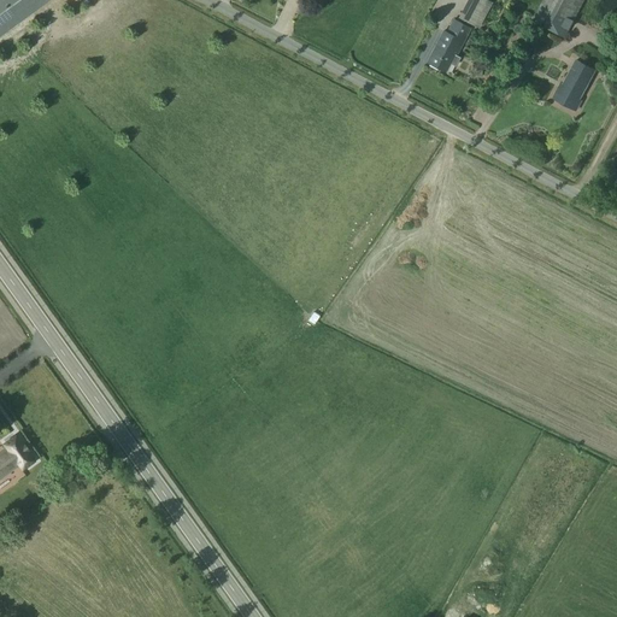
[(0,0),(0,35),(48,0),(0,0)]
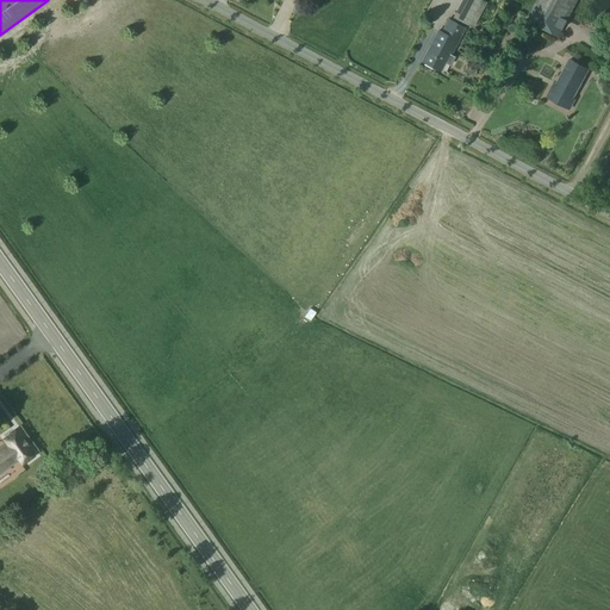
[(577,0),(536,0),(535,4),(567,20),(577,0)]
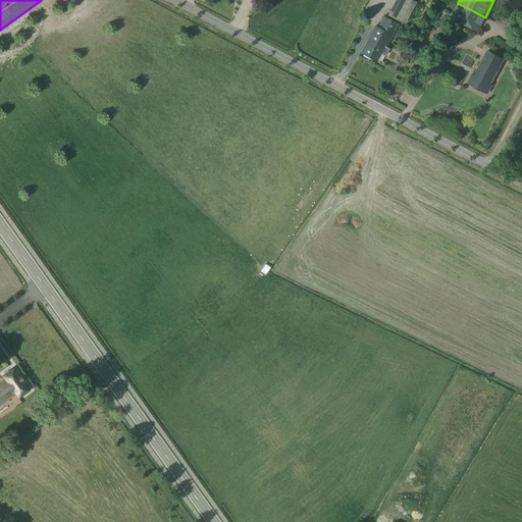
[(395,7),(389,15),(401,22),(406,13),(395,7)]
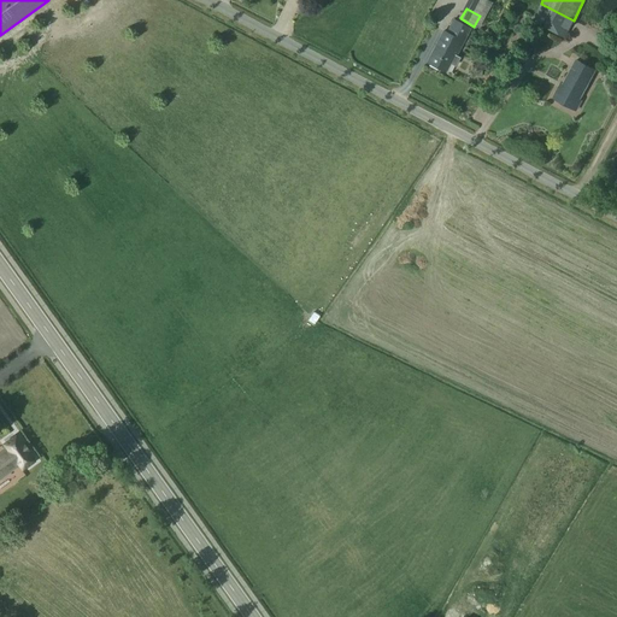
[(444,31),(427,62),(445,71),(448,65),(453,68),(458,59),(453,57),(453,54),(456,56),(469,29),(453,21),(445,33),(444,31)]
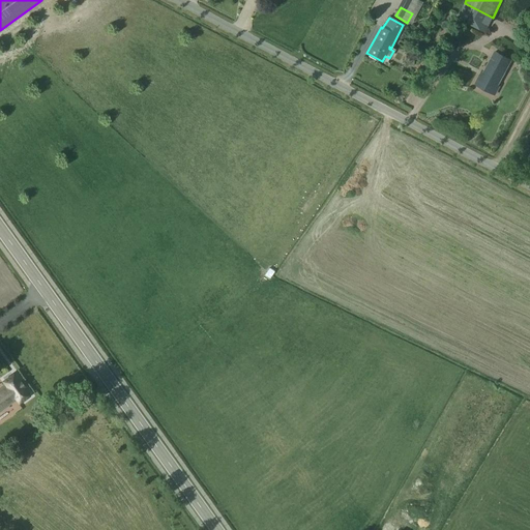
[(481,71),(475,84),(495,95),(499,87),(497,86),(511,60),(495,51),(483,72),(481,71)]
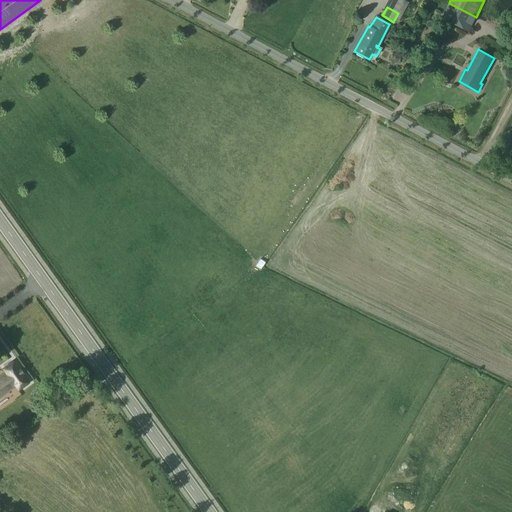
[(442,77),(450,81),(456,70),(448,66),(442,77)]
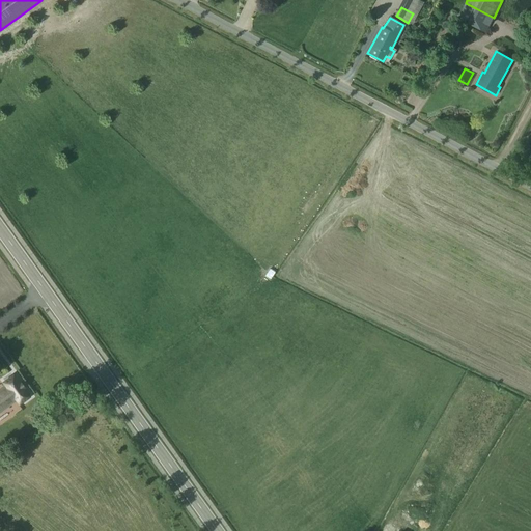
[(5,386),(0,389),(0,404),(5,401),(9,406),(17,400),(19,403),(29,396),(22,388),(23,387),(21,383),(20,384),(12,374),(3,382),(5,386)]
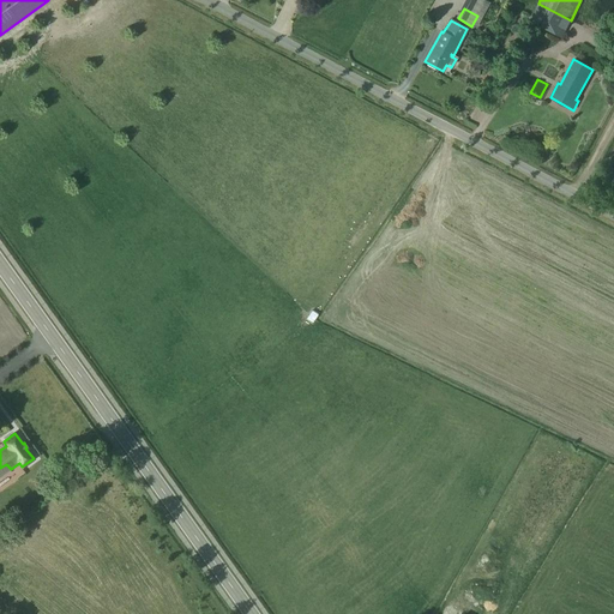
[(78,524),(85,535),(96,529),(89,518),(78,524)]
